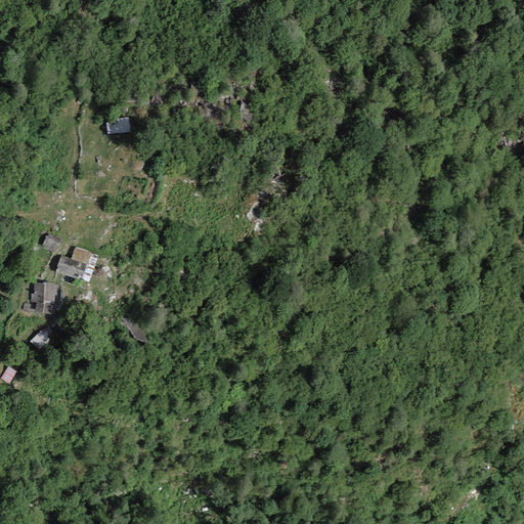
[(251,126),(255,114),(244,110),(238,123),(251,126)]
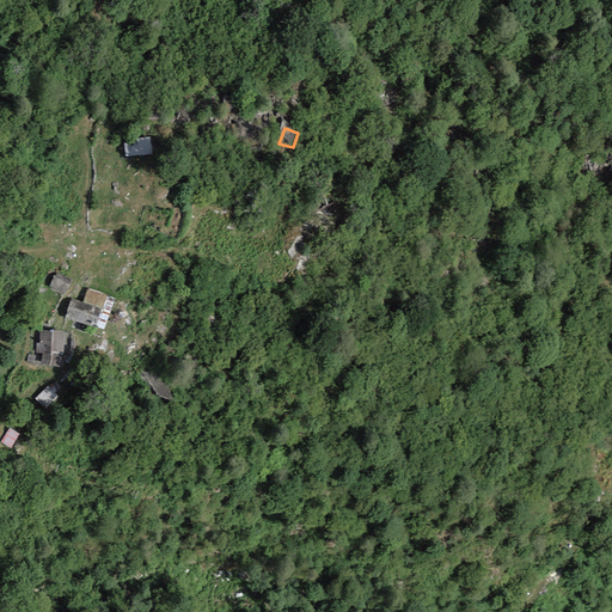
[(151,139),(124,141),(127,157),(152,154),(151,139)]
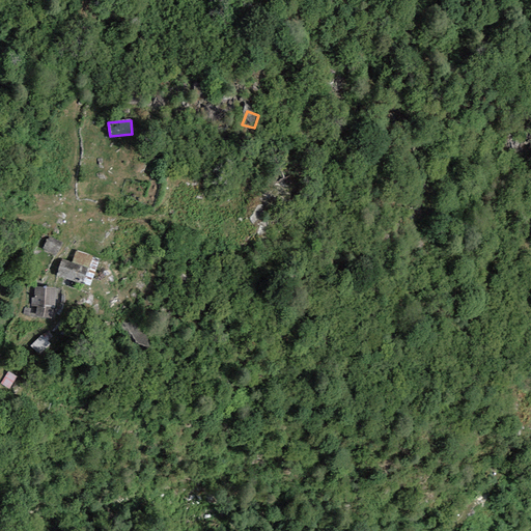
[(50,236),(43,249),(55,255),(61,244),(50,236)]
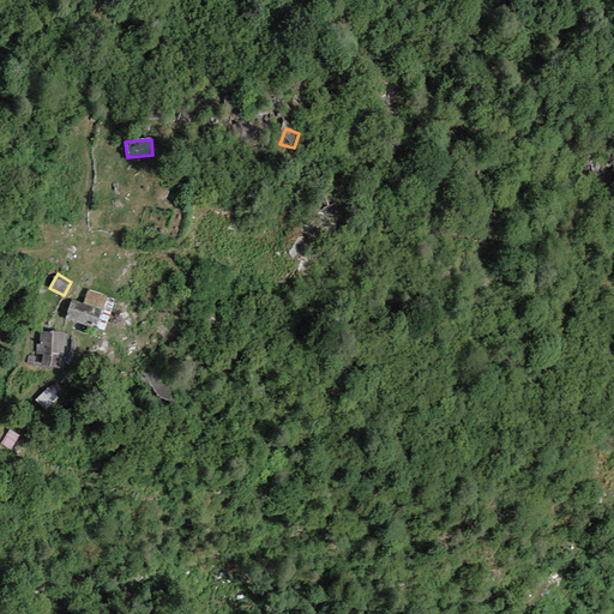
[(67,319),(103,331),(114,299),(89,290),(84,304),(73,300),(67,319)]
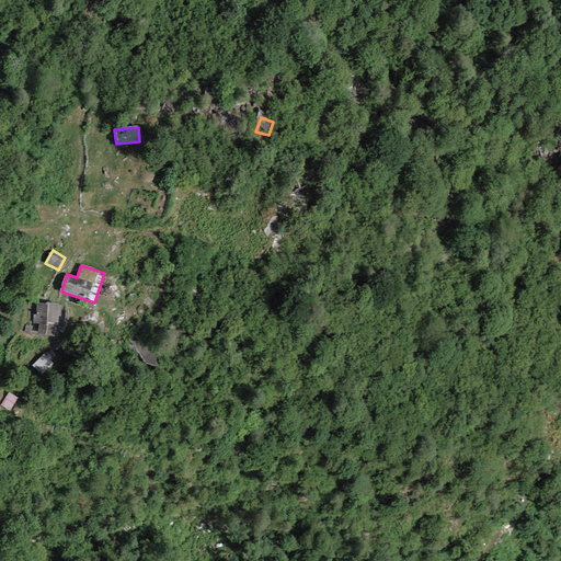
[(37,315),(36,323),(39,323),(38,333),(54,336),(56,324),(58,324),(58,305),(37,304),(37,315)]
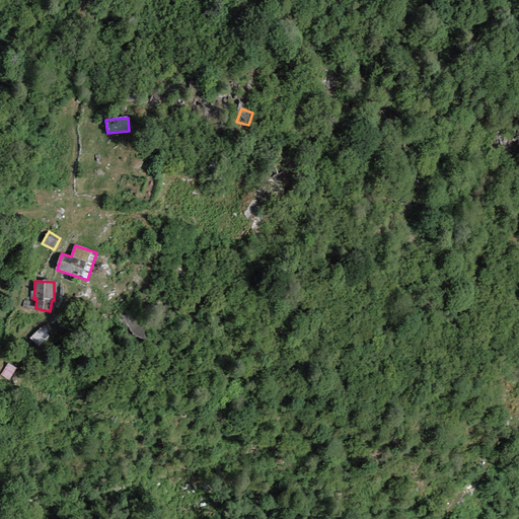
[(44,326),(50,336),(56,331),(49,322),(44,326)]
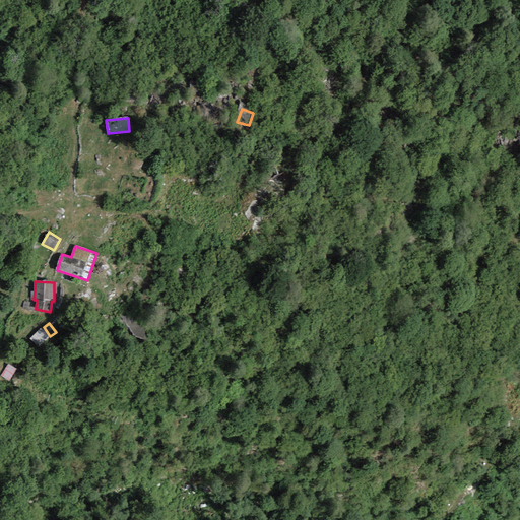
[(40,328),(29,338),(38,347),(49,337),(40,328)]
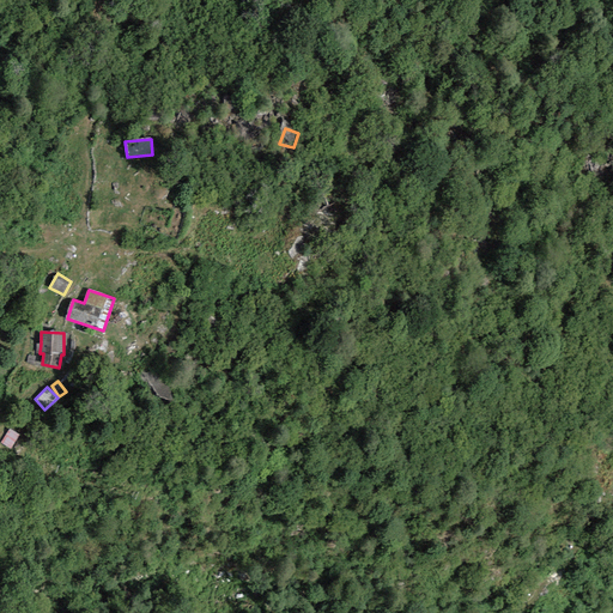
[(19,436),(10,430),(1,443),(11,449),(19,436)]
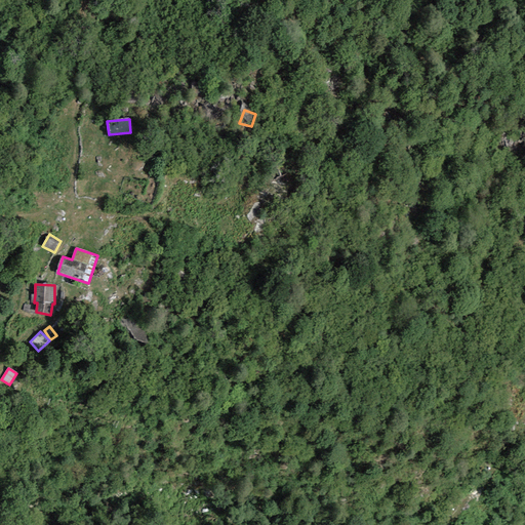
All buildings are outlined.
